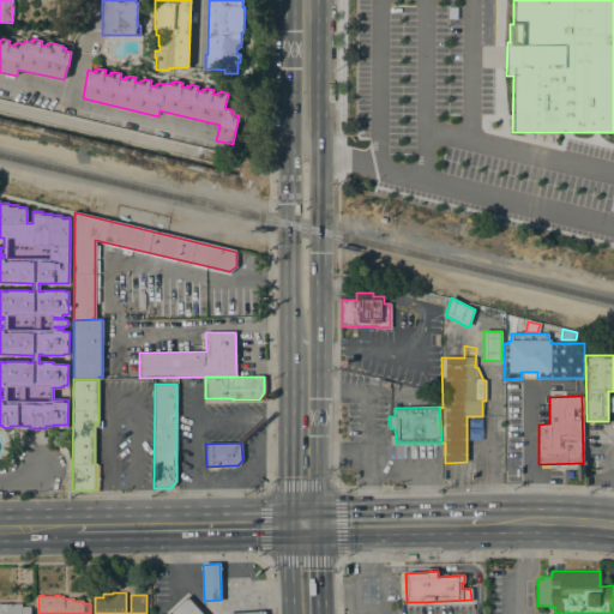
[(172,613),(188,599),(202,613),(172,613)]
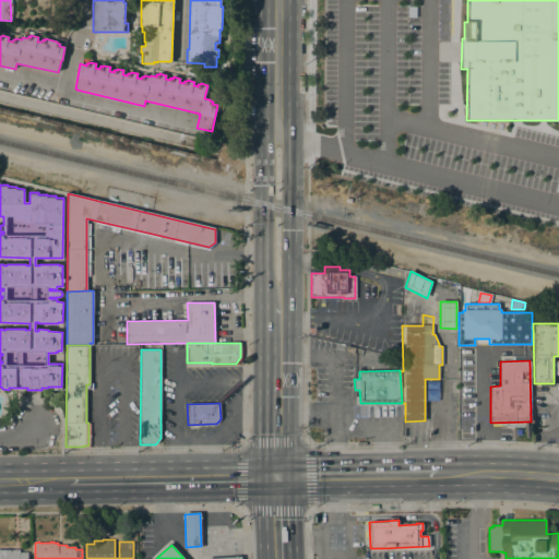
[(0,558),(0,549),(20,549),(20,552),(27,552),(27,558),(0,558)]
